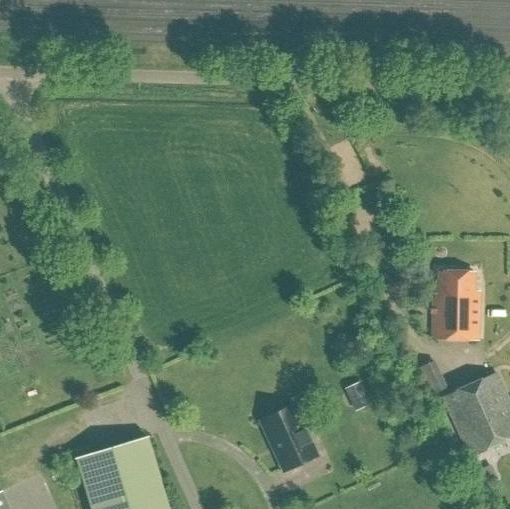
[(438,281),(437,300),(434,300),(433,339),(479,340),(480,293),(475,293),(475,273),(442,272),(442,282),(438,281)]
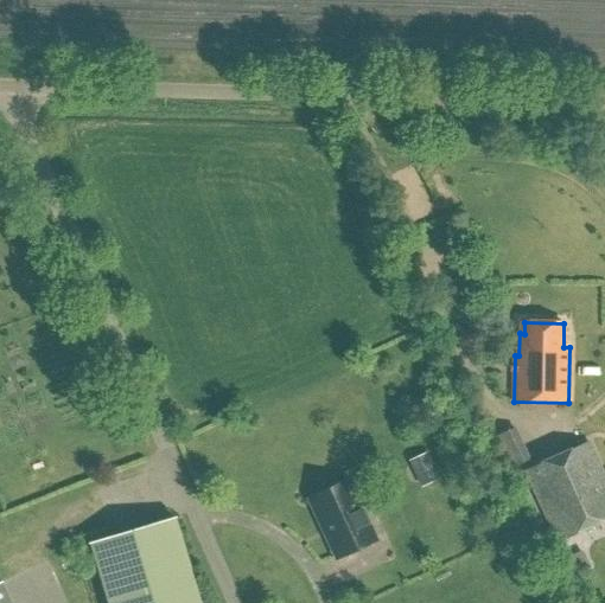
[(497,432),(511,464),(528,457),(514,425),(497,432)]
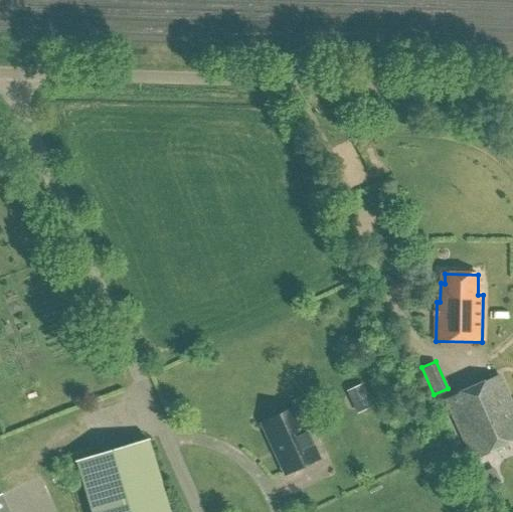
[(370,374),(355,379),(363,403),(378,398),(370,374)]
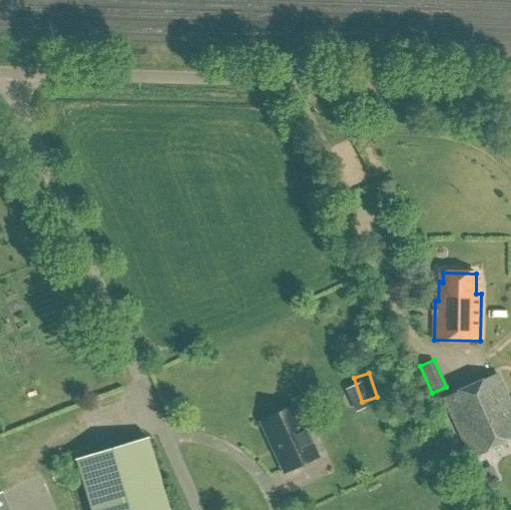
[(446,398),(472,456),(510,438),(510,405),(497,375),(446,398)]
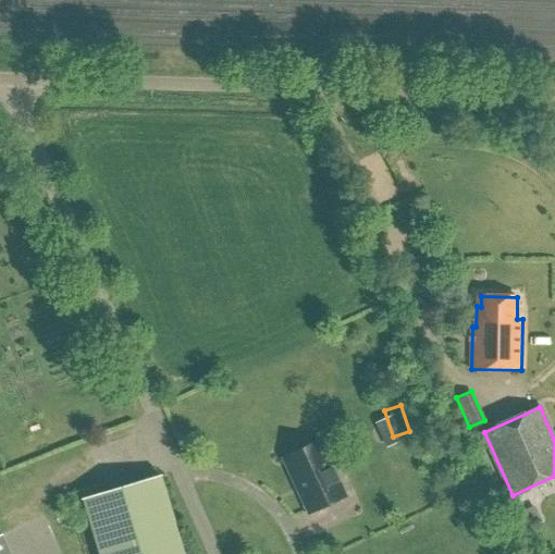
[(285,456),(310,511),(346,494),(320,440),(285,456)]
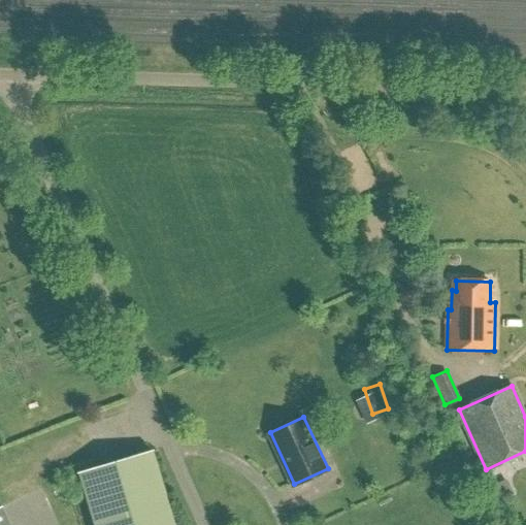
[(79,470),(95,524),(175,524),(153,449),(79,470)]
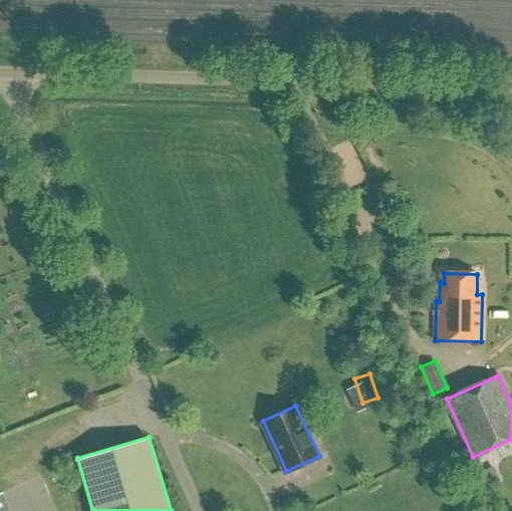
[(0,510),(23,510),(12,480),(0,484),(0,510)]
